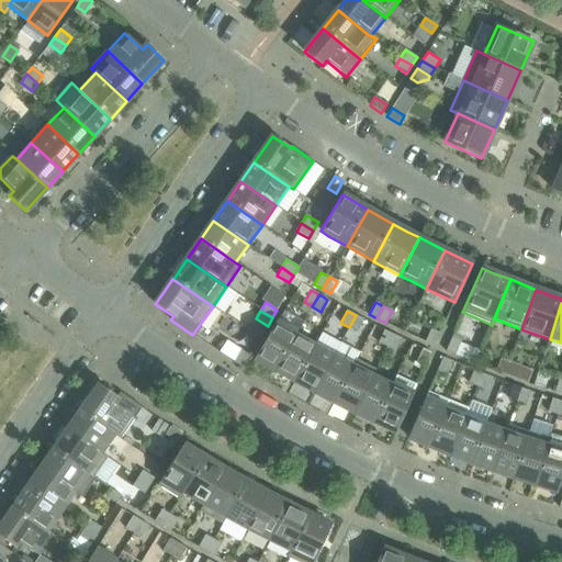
[(357,332),(364,319),(356,315),(349,327),(357,332)]
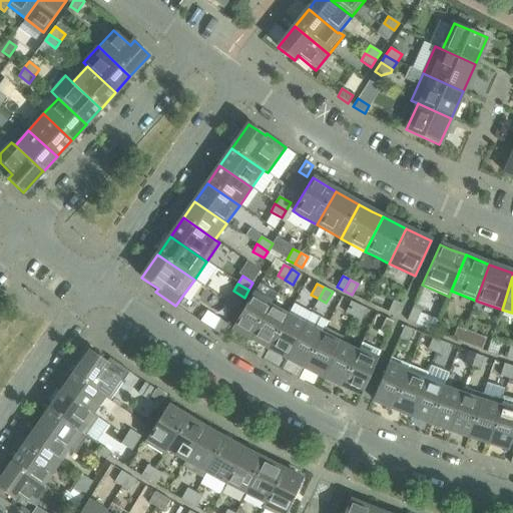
[(237,308),(244,298),(233,291),(225,302),(236,309),(237,308)]
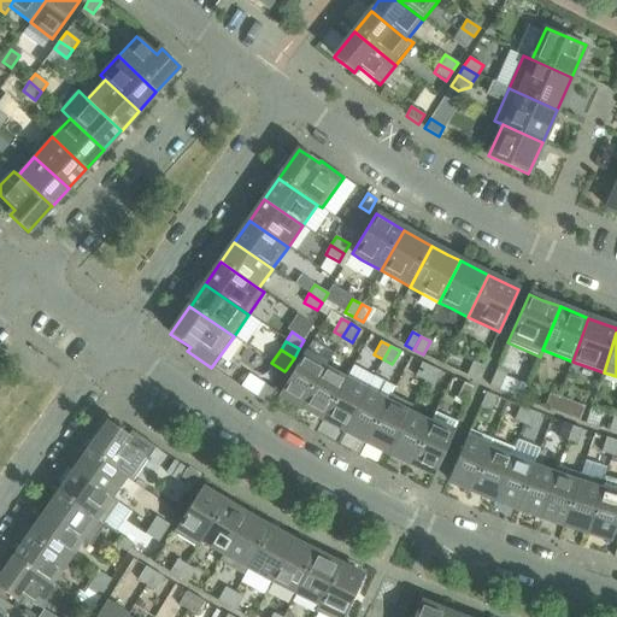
[(303,406),(325,366),(304,353),(280,393),(303,406)]
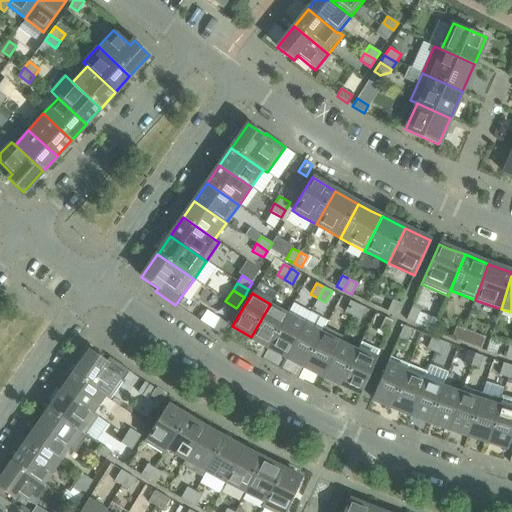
[(395,315),(401,304),(393,300),(387,312),(395,315)]
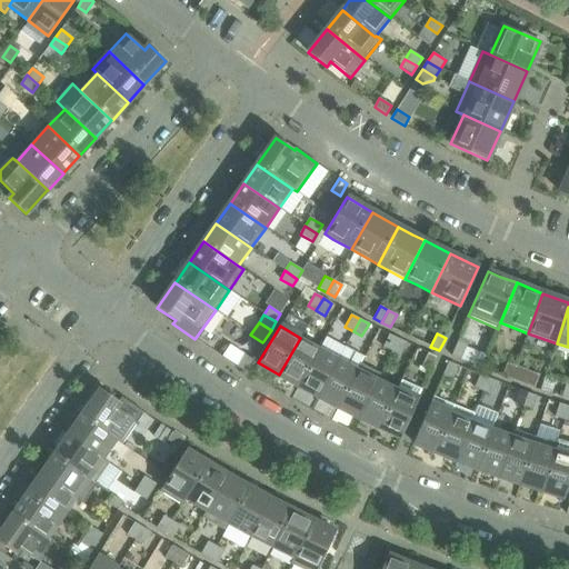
[(391,351),(398,339),(389,335),(383,347),(391,351)]
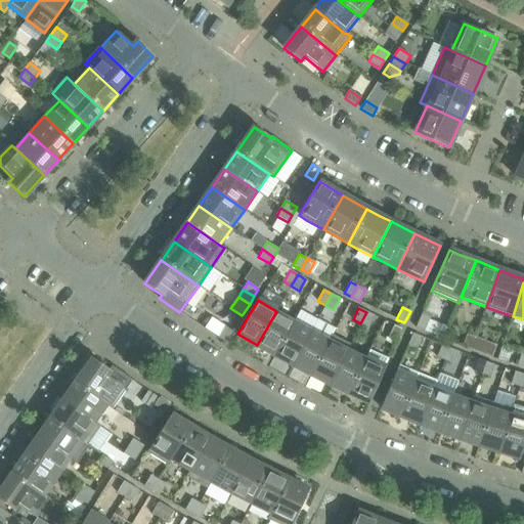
[(274,355),(294,321),(291,319),(276,311),(257,345),(274,355)]
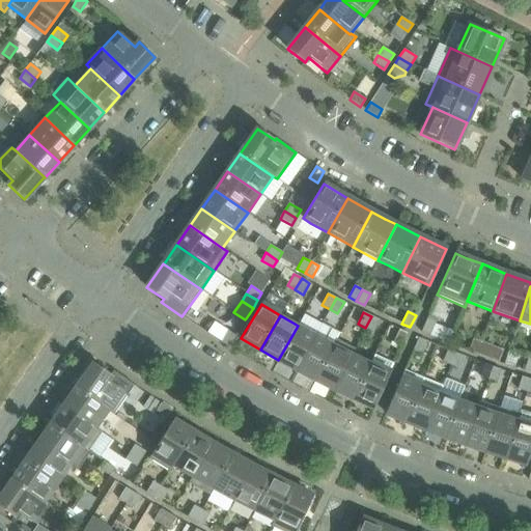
[(373,332),(380,319),(371,316),(365,328),(373,332)]
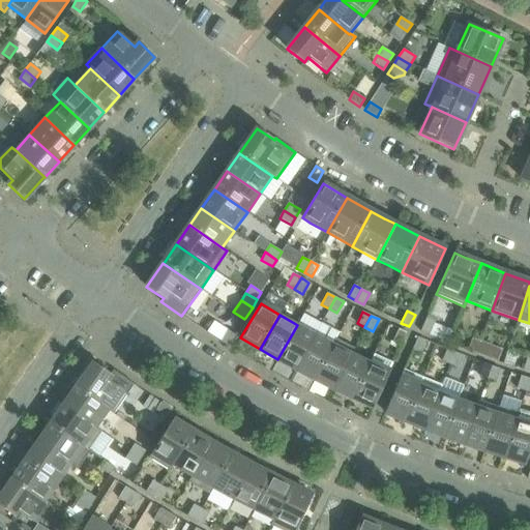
[(429,335),(434,323),(425,319),(420,331),(429,335)]
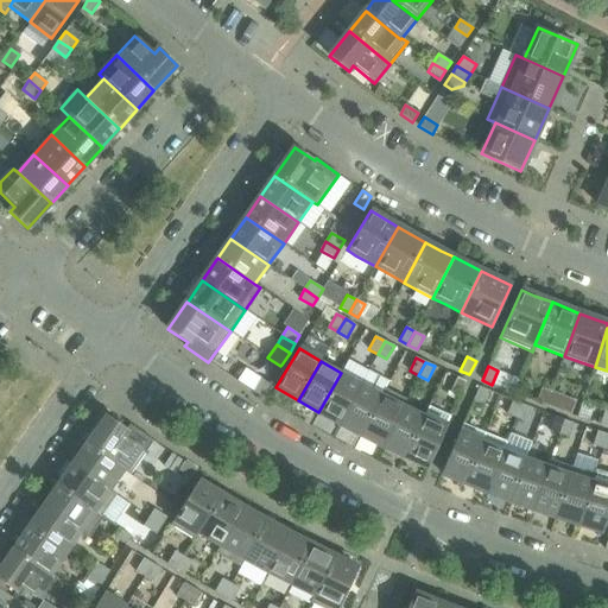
[(361,435),(382,394),(385,388),(386,388),(390,381),(369,371),(362,384),(340,424),(361,435)]
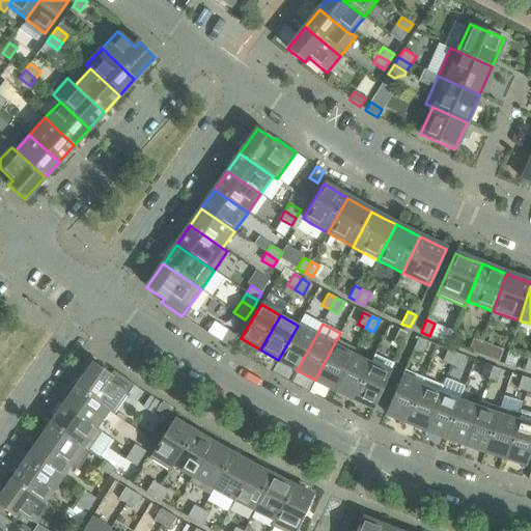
[(297,370),(316,335),(298,326),(278,360),(279,360),(297,370)]
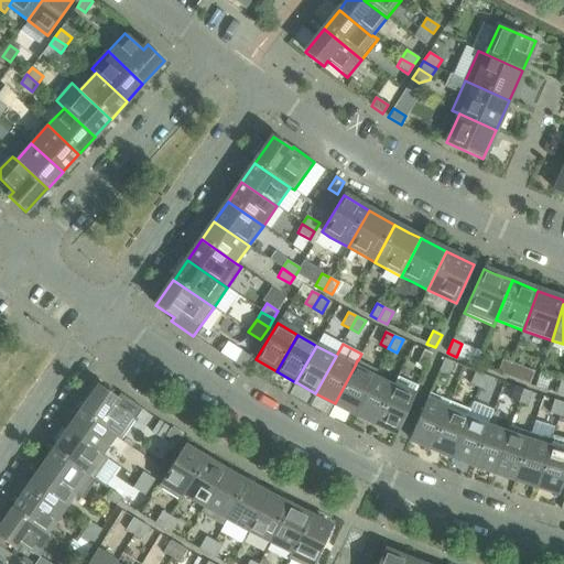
[(427,367),(433,354),(424,349),(419,362),(427,367)]
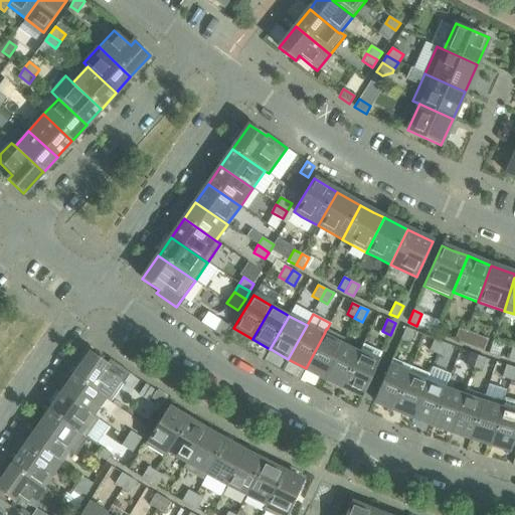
[(222,336),(228,325),(221,321),(214,332),(222,336)]
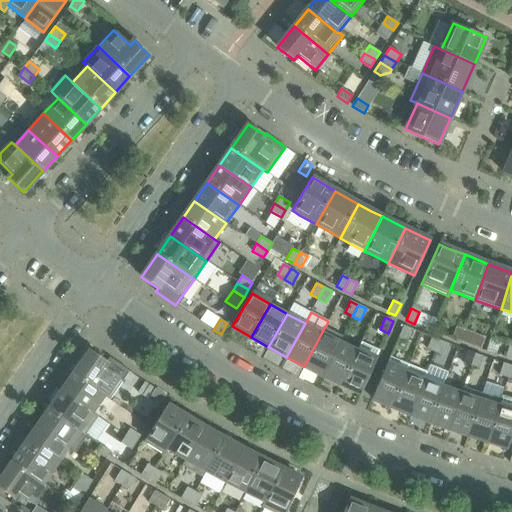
[(406,341),(412,329),(404,326),(398,337),(406,341)]
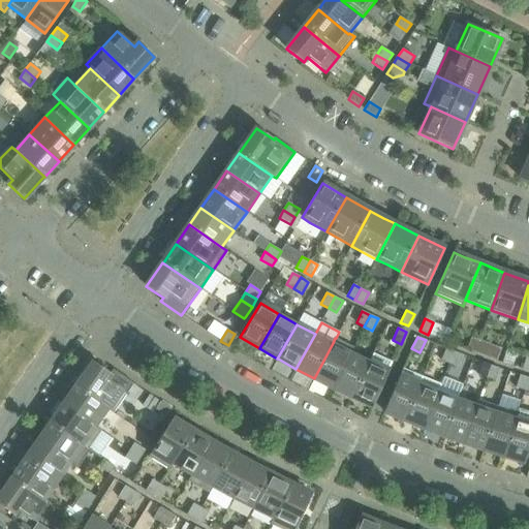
[(334,389),(351,352),(354,347),(336,338),(335,338),(333,343),(314,378),(315,378),(334,389)]
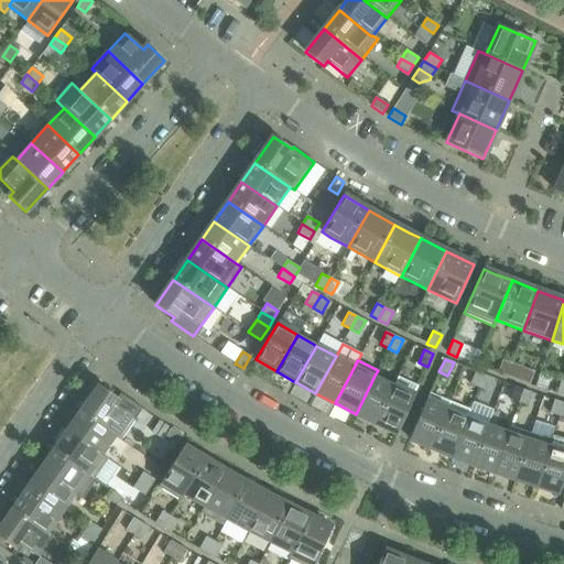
[(506,377),(511,364),(502,360),(497,373),(506,377)]
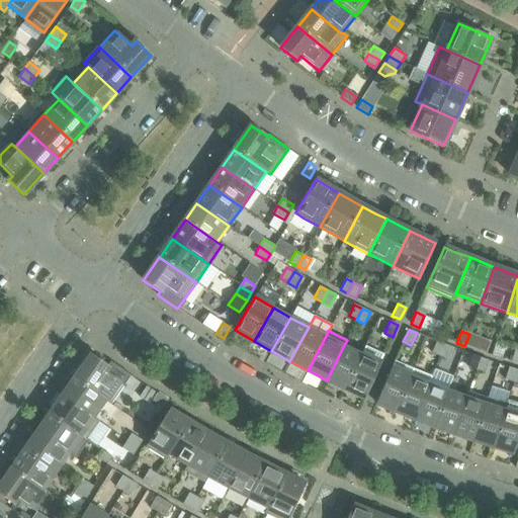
[(488,354),(492,342),(469,334),(464,346),(473,349),(488,354)]
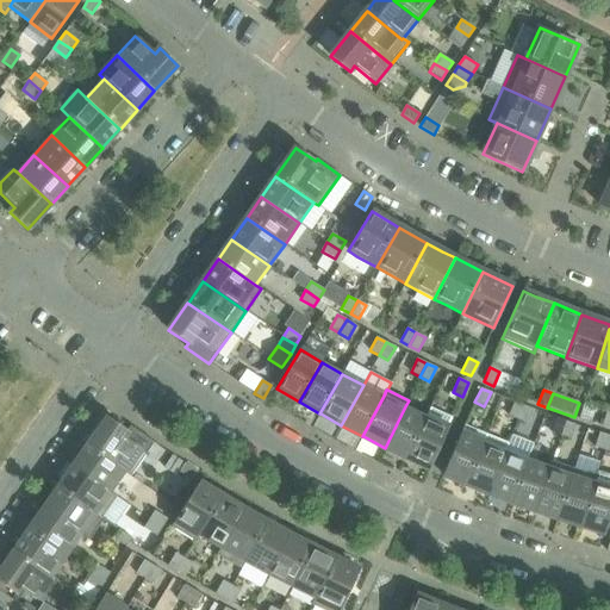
[(518,419),(523,405),(514,402),(509,416),(518,419)]
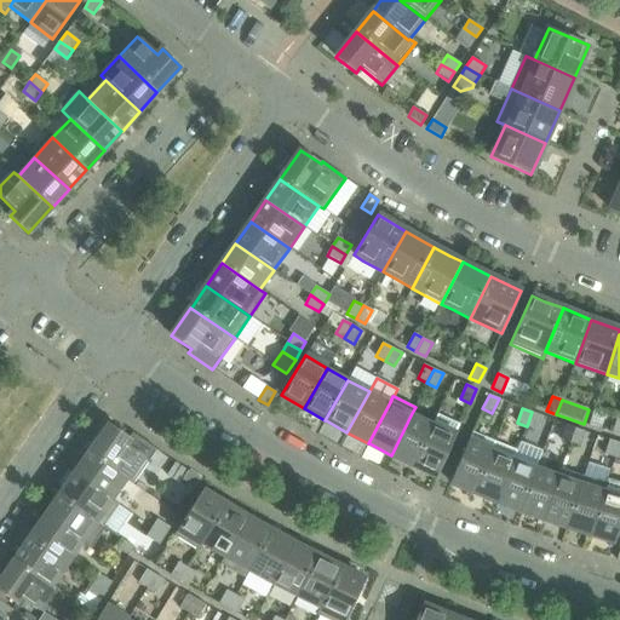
[(537,430),(541,417),(532,412),(527,426),(537,430)]
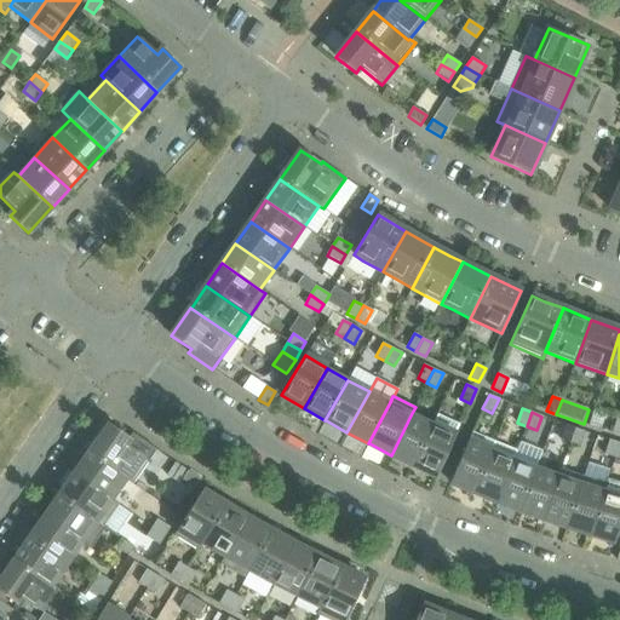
[(413,465),(434,423),(412,413),(391,455),(413,465)]
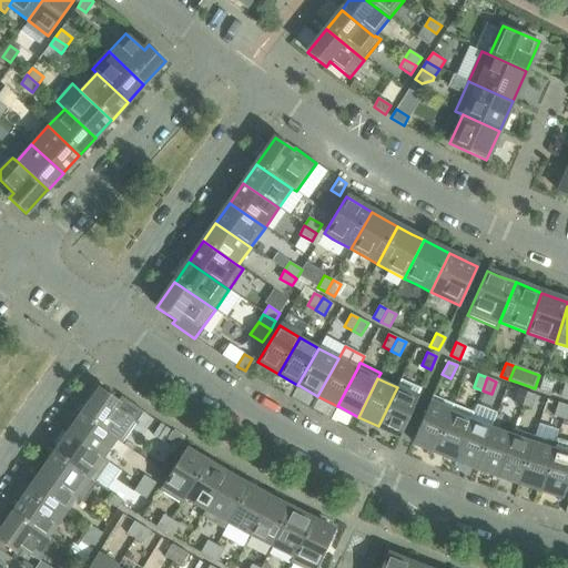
[(399,436),(421,389),(401,379),(397,387),(378,426),(399,436)]
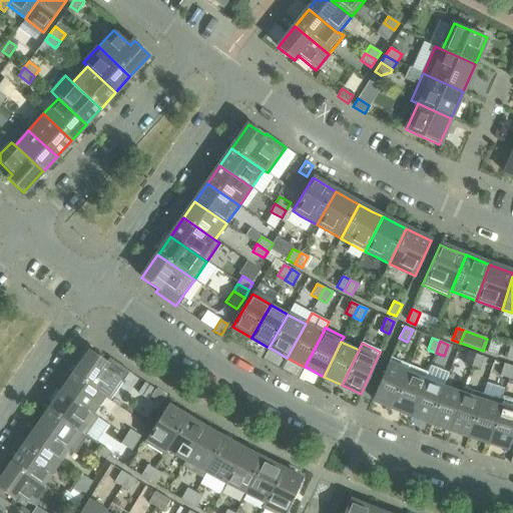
[(122,381),(104,368),(107,363),(106,363),(90,352),(74,375),(105,397),(109,400),(122,381)]
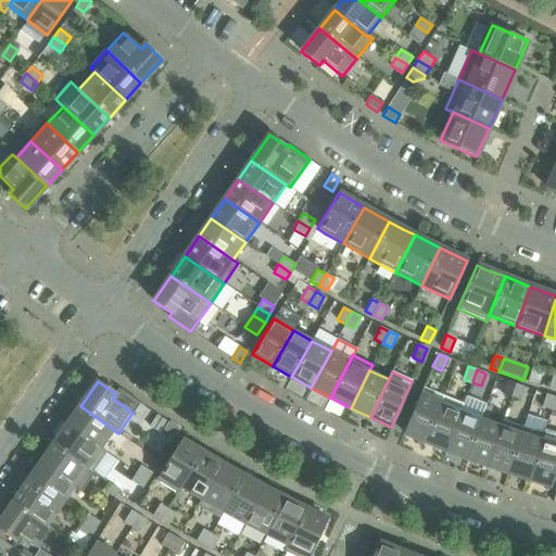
[(512,397),(516,384),(507,381),(503,394),(512,397)]
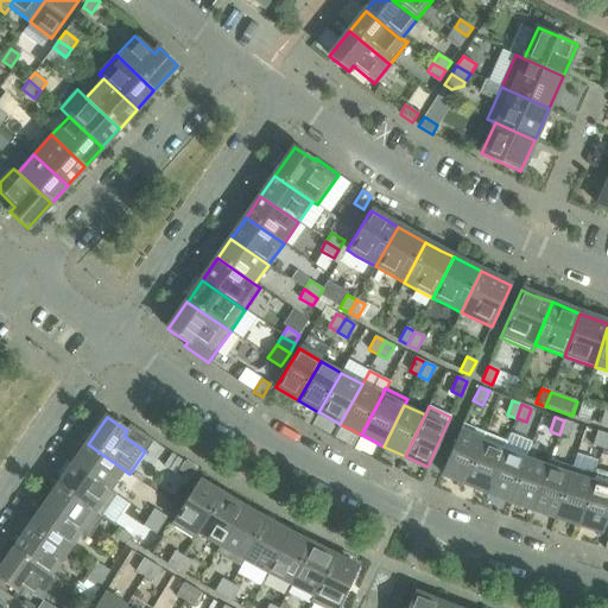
[(569,438),(574,424),(564,420),(559,435),(569,438)]
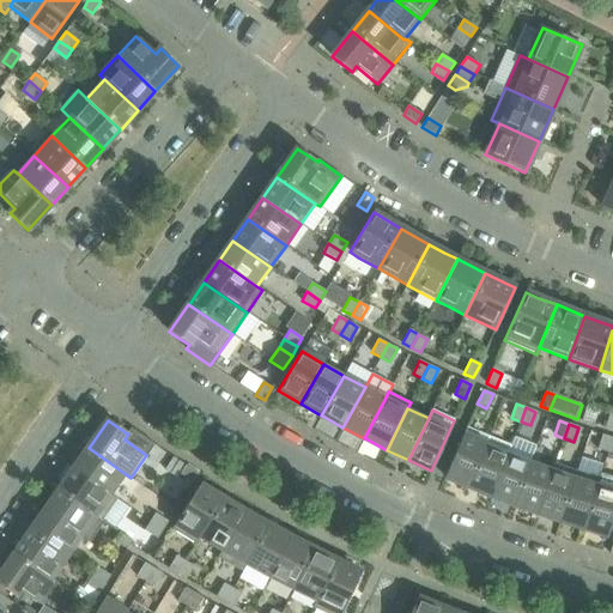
[(155,444),(131,428),(127,434),(128,434),(125,439),(146,455),(147,456),(155,444)]
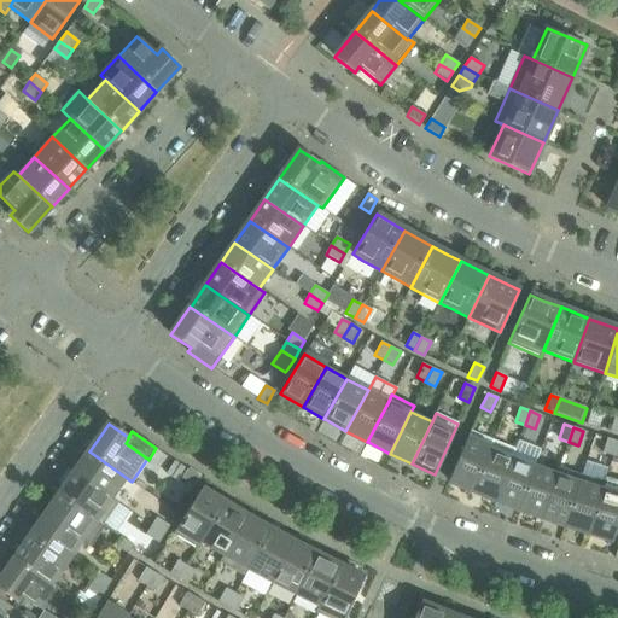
[(472,491),(490,448),(494,441),(471,431),(449,481),(472,491)]
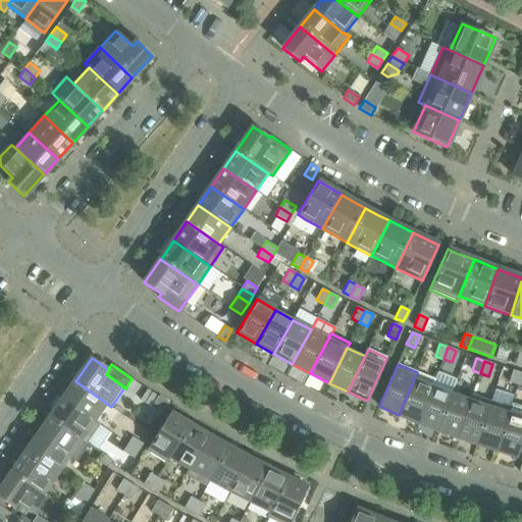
[(517,385),(521,373),(513,370),(509,382),(517,385)]
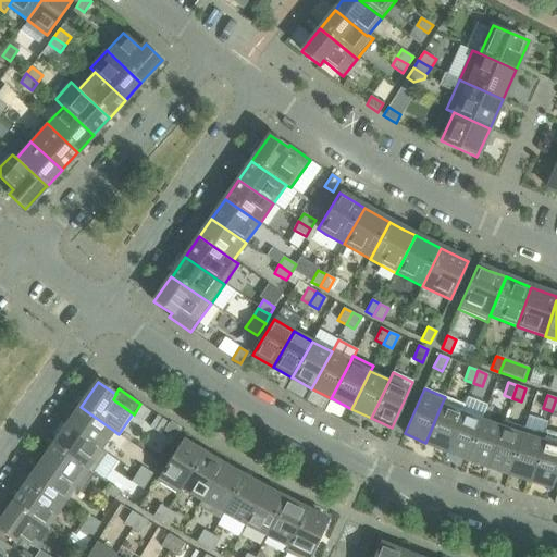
[(446,450),(461,411),(465,405),(445,397),(442,404),(425,443),(446,450)]
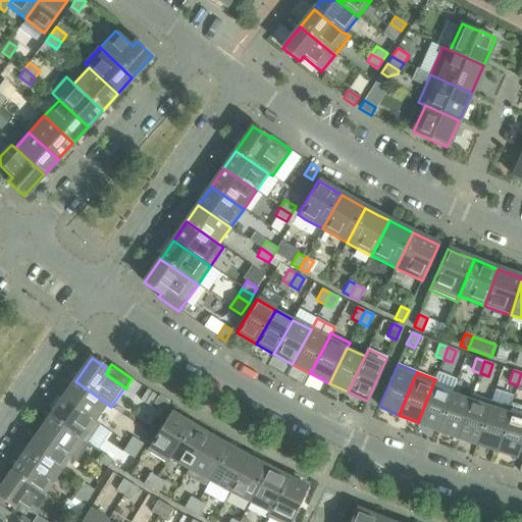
[(107,404),(75,381),(62,400),(95,422),(107,404)]
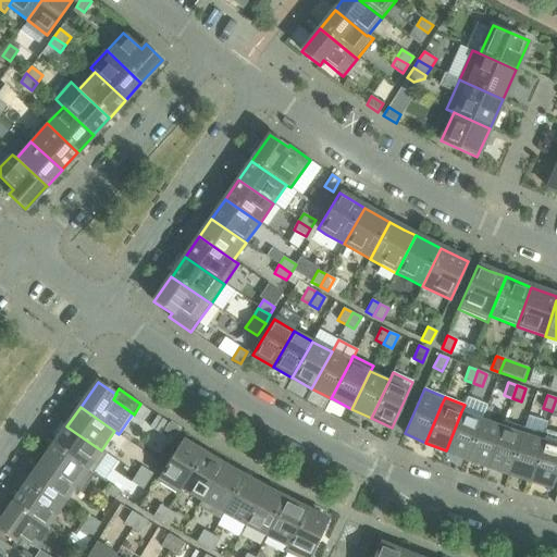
[(467,459),(482,419),(461,411),(446,450),(467,459)]
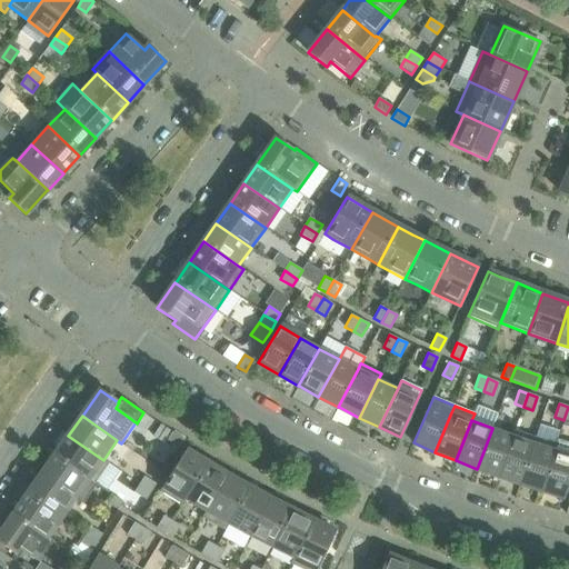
[(498,476),(512,436),(492,428),(477,469),(498,476)]
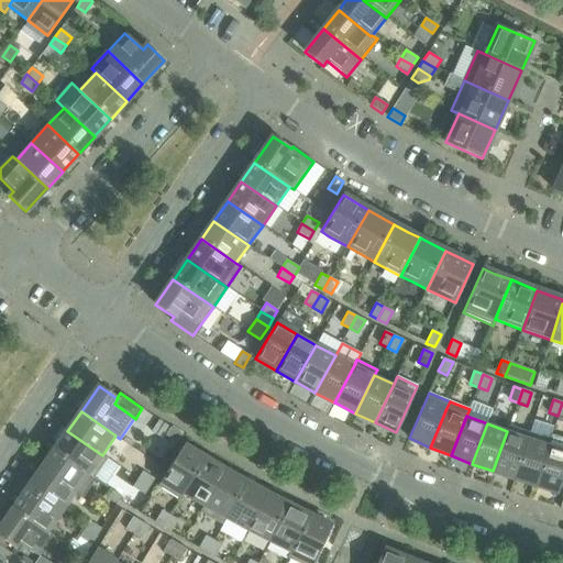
[(515,478),(529,432),(509,426),(507,431),(493,471),(494,471),(515,478)]
